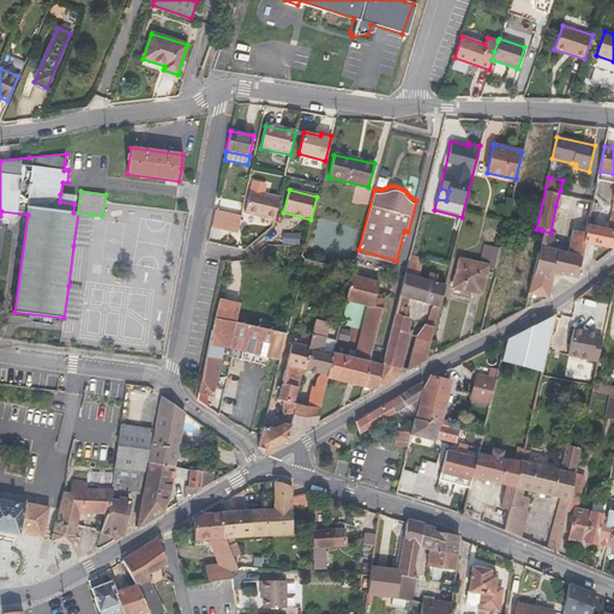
[(275,221),(280,198),(251,192),(246,215),(275,221)]
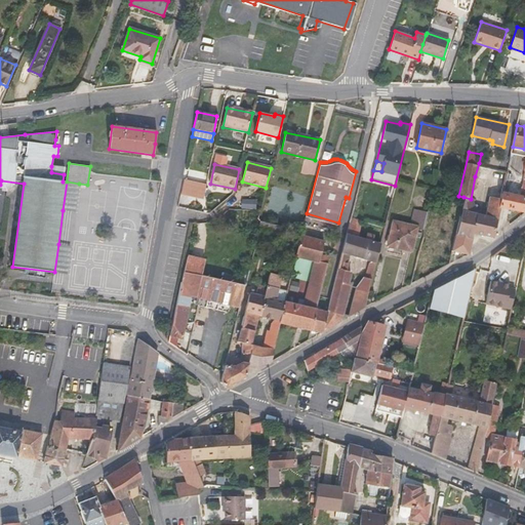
[(180,195),(202,199),(205,185),(184,179),(180,195)]
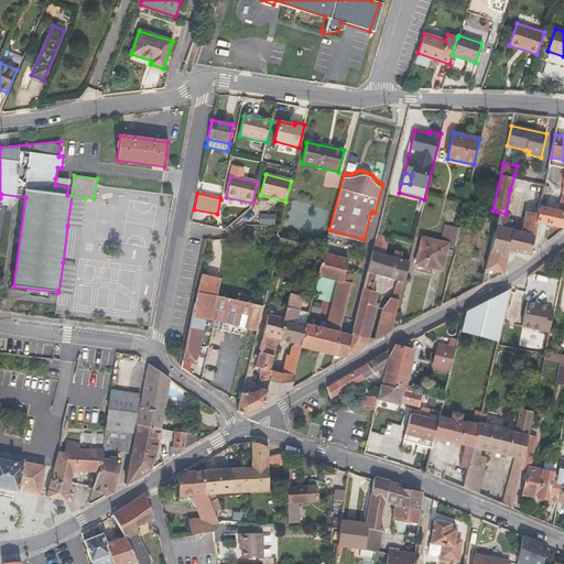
[(80,227),(85,197),(72,195),(67,226),(80,227)]
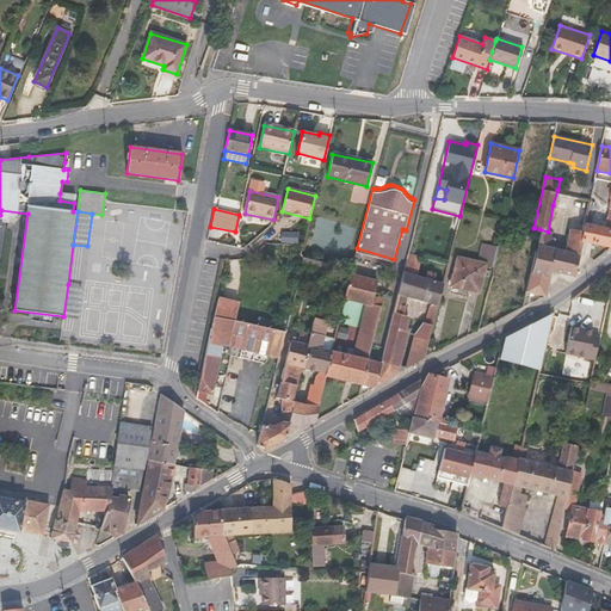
[(605,229),(585,226),(584,232),(582,241),(610,246),(610,220),(608,220),(605,229)]
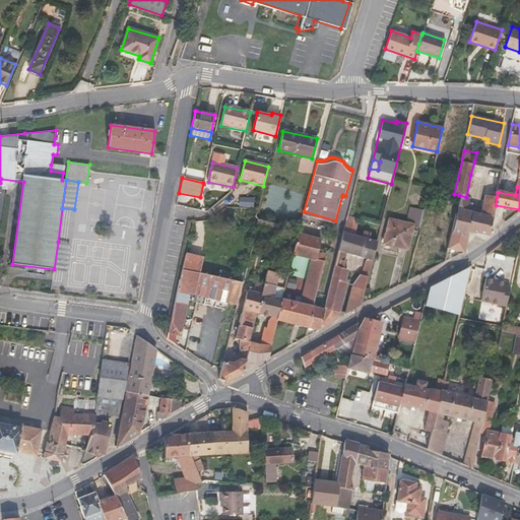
[(480,213),(472,212),(457,208),(448,248),(464,251),(469,232),(490,237),(496,205),(497,197),(484,194),(480,213)]
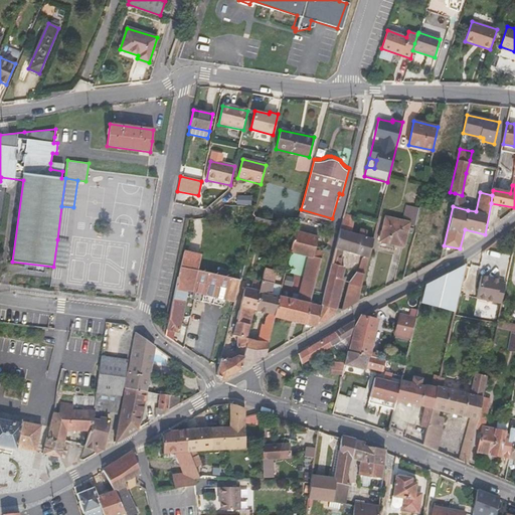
[(468,210),(462,195),(455,193),(453,206),(468,210)]
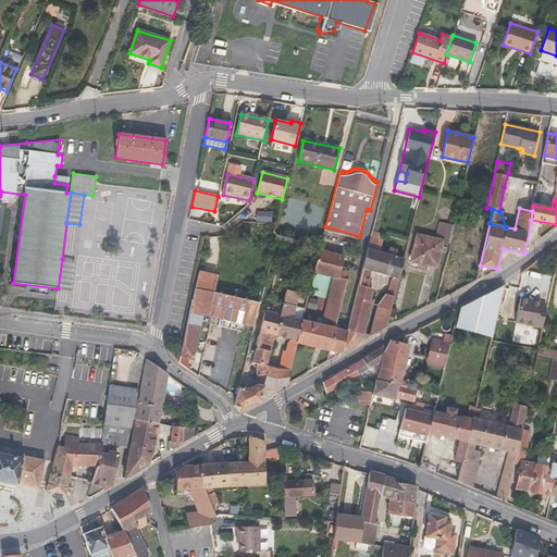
[(258,223),(271,224),(272,215),(259,214),(258,223)]
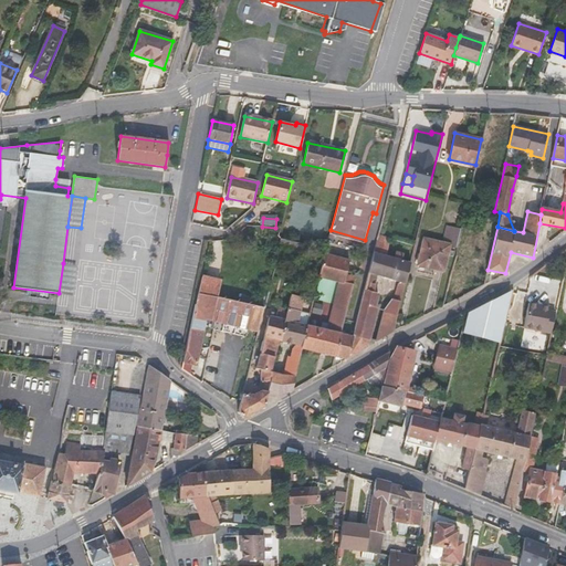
[(443,271),(449,245),(456,248),(460,229),(446,226),(442,242),(423,238),(417,265),(443,271)]
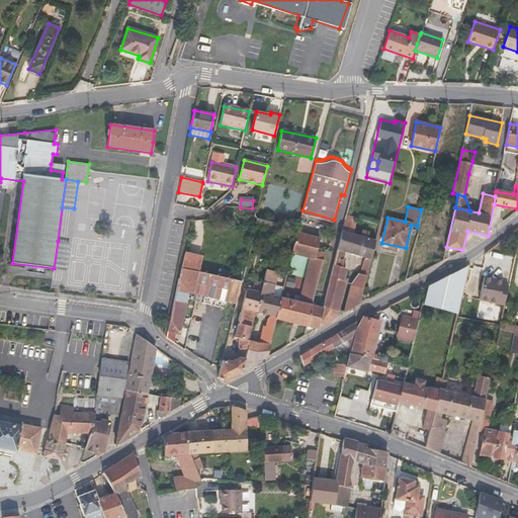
[(254,225),(254,227),(276,232),(278,223),(273,223),(256,219),(254,225)]
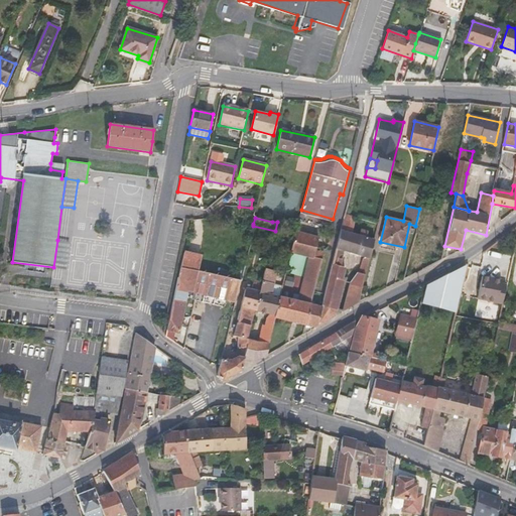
[(352,233),(354,222),(343,219),(341,230),(352,233)]
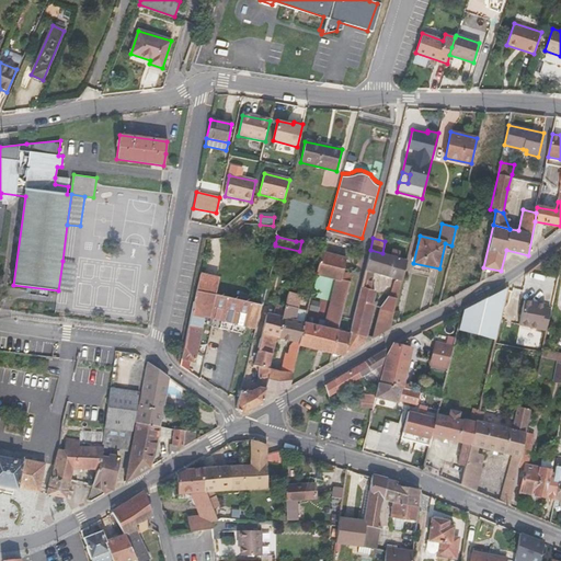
[(350,247),(348,255),(356,258),(358,249),(350,247)]
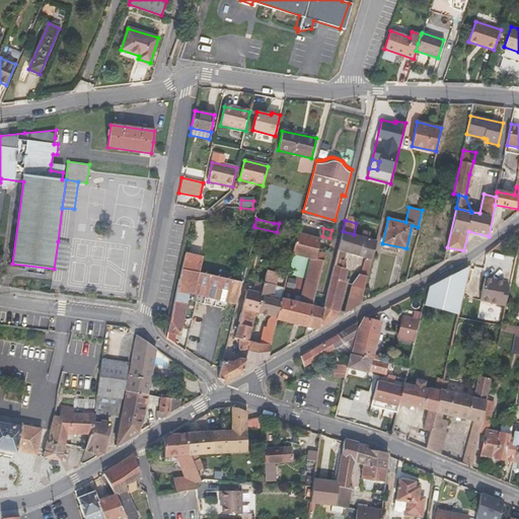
[(342,233),(331,230),(329,238),(340,240),(342,233)]
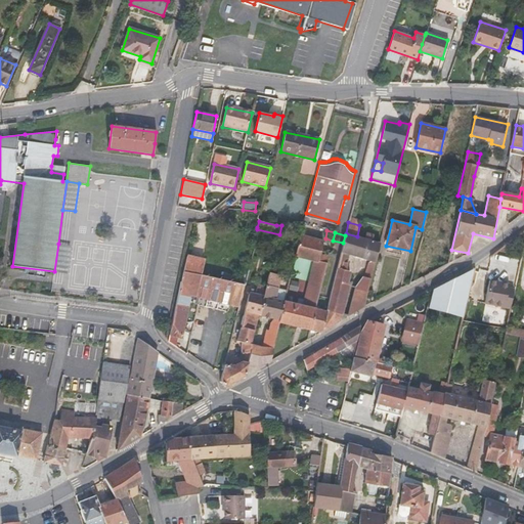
[(346,266),(349,255),(368,260),(375,262),(380,243),(372,241),(365,238),(357,236),(346,233),(345,235),(343,243),(326,311),(321,331),(339,320),(351,267),(346,266)]
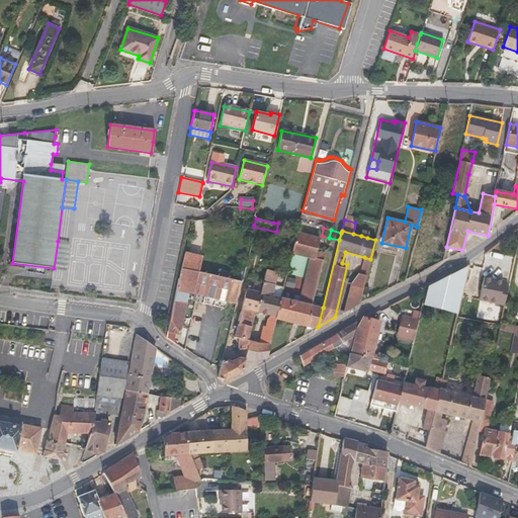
[(324,260),(315,258),(317,251),(320,238),(296,232),(290,253),(309,258),(307,269),(308,269),(300,296),(293,294),(291,300),(280,297),(276,317),(275,320),(307,327),(313,306),(324,260)]
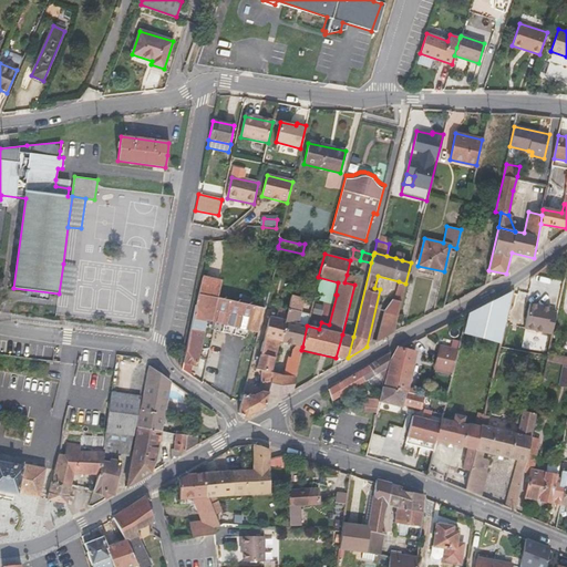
[(72,296),(76,266),(63,264),(59,294),(72,296)]
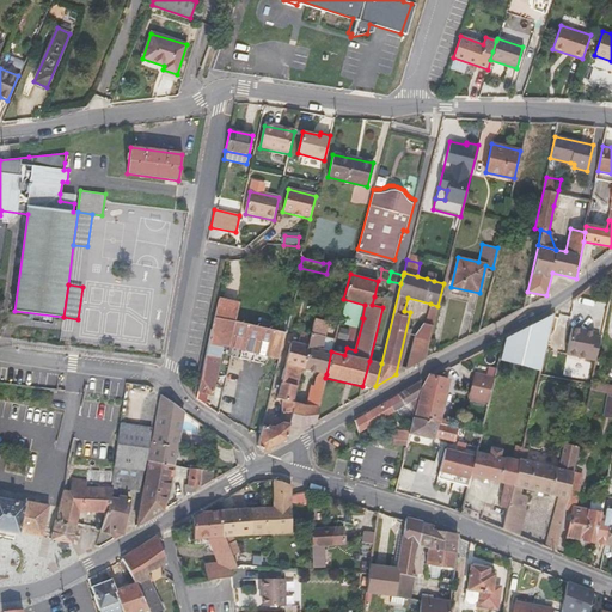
[(383,307),(384,300),(374,297),(372,305),(383,307)]
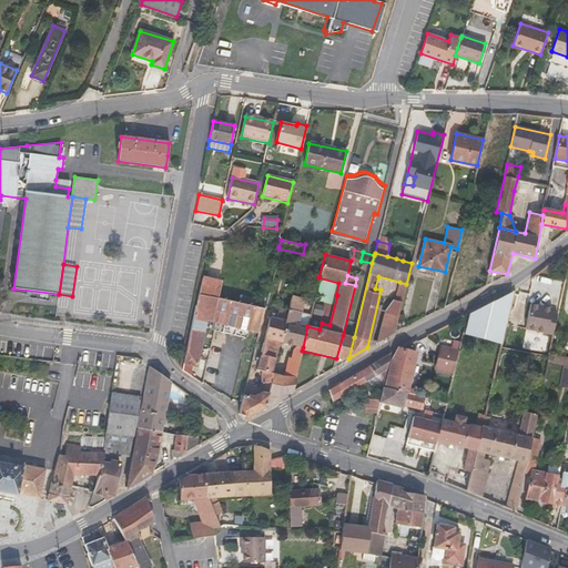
[(217,283),(201,279),(199,294),(215,297),(217,283)]
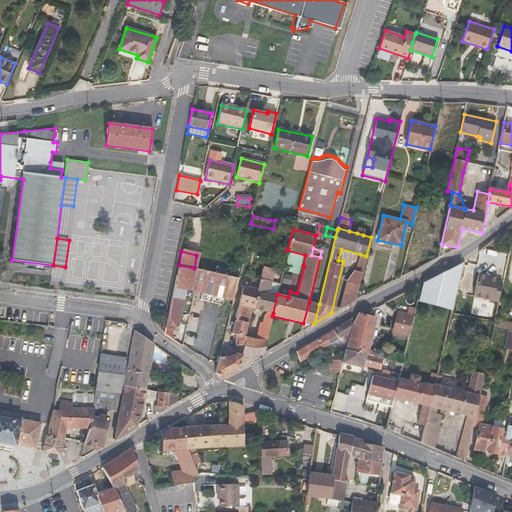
[(360,254),(356,271),(362,272),(366,256),(360,254)]
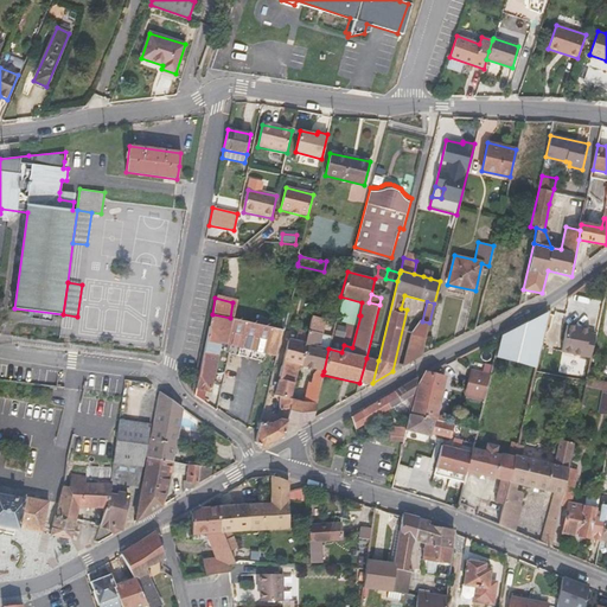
[(500,337),(496,356),(536,368),(549,311),(500,337)]
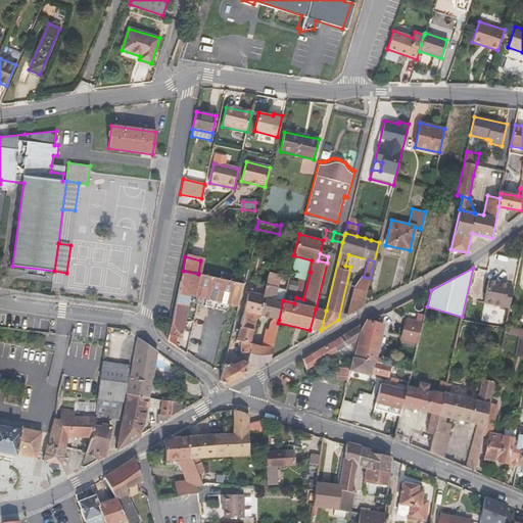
[(180,337),(189,295),(195,296),(199,275),(198,274),(183,271),(181,277),(169,334),(180,337)]
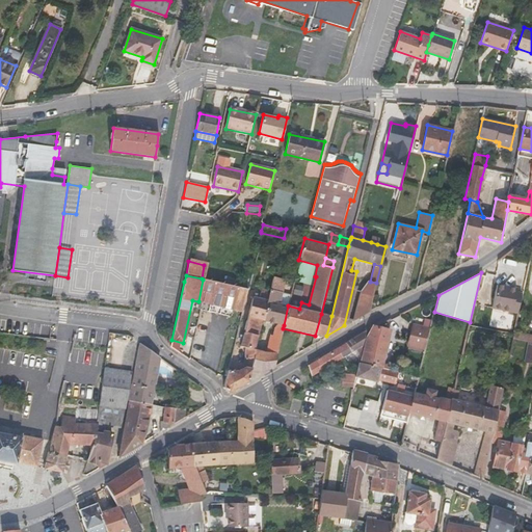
[(285,280),(273,277),(267,300),(262,320),(284,325),(288,306),(280,303),(285,280)]
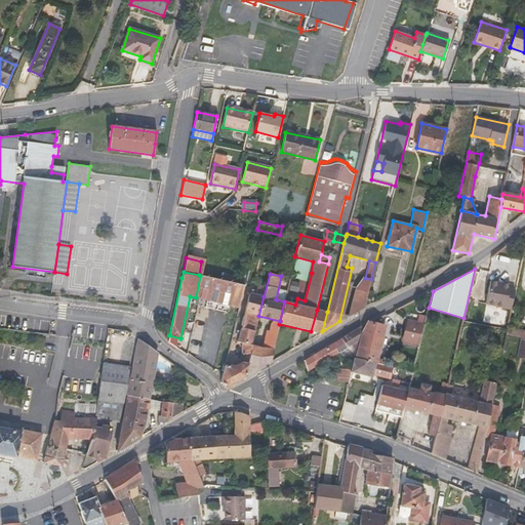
[(246,279),(227,275),(226,281),(244,285),(246,279)]
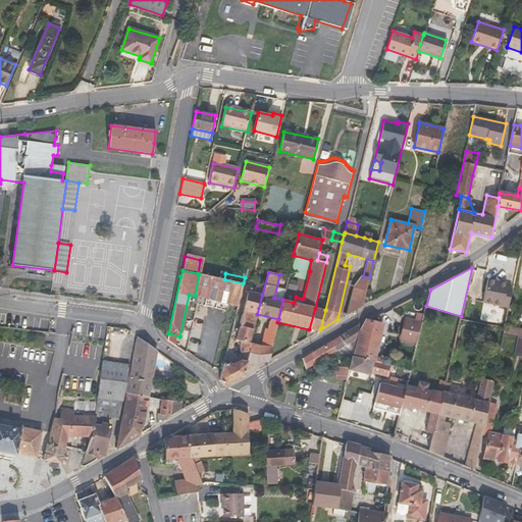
[(197,303),(198,297),(207,298),(211,276),(199,274),(195,296),(194,303),(196,303),(197,303)]
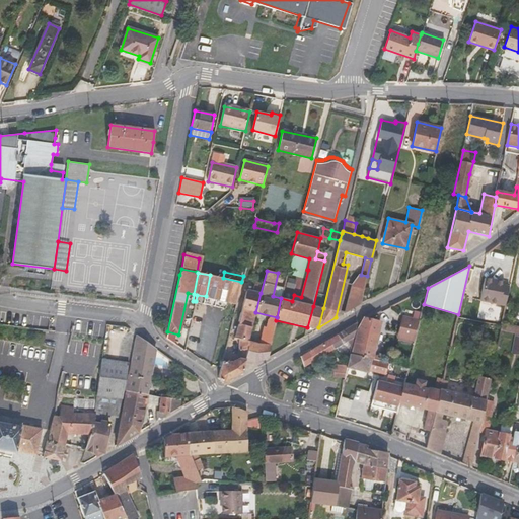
[(166,303),(164,311),(155,309),(151,328),(167,331),(179,275),(175,274),(175,276),(169,275),(164,303),(166,303)]
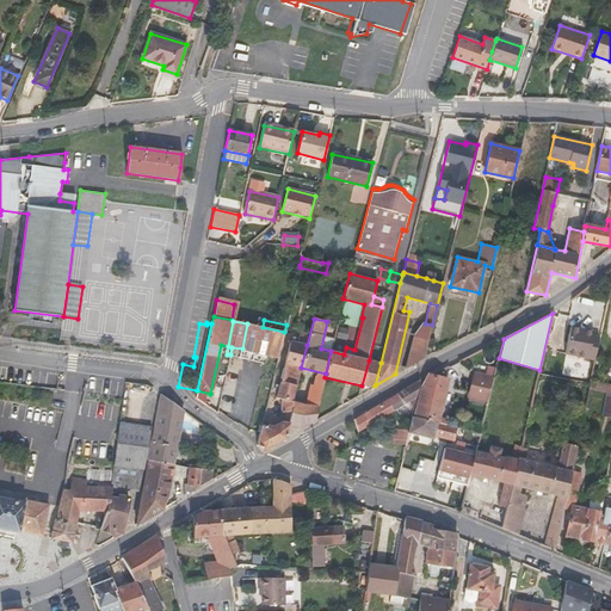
[(423,322),(414,334),(407,368),(424,358),(432,325),(425,323),(423,322)]
